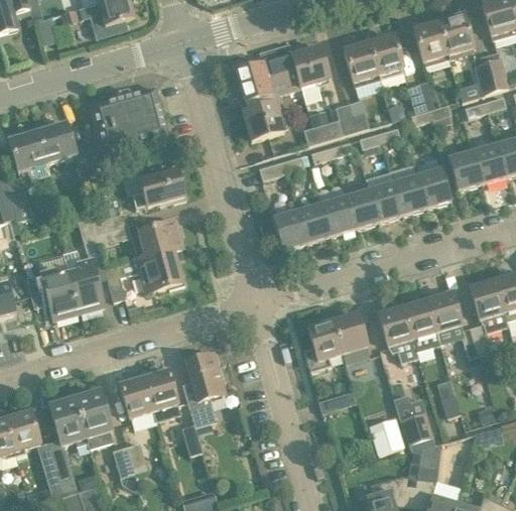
[(21,17),(19,12),(29,9),(26,0),(0,0),(0,35),(20,30),(17,18),(21,17)]
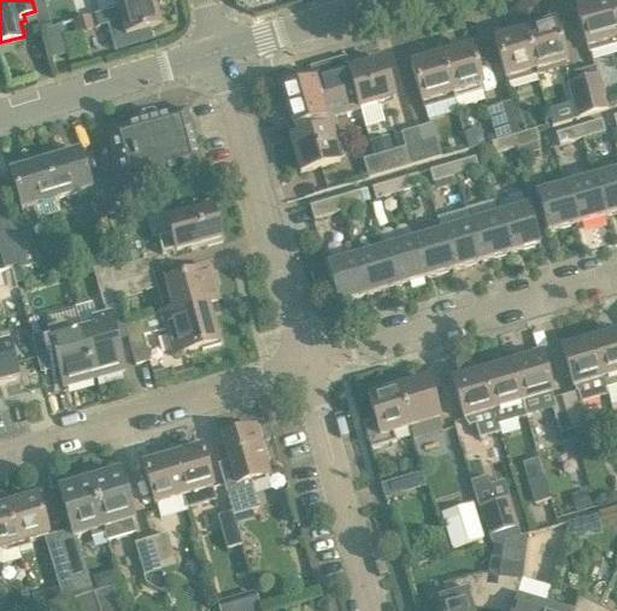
[(134,0),(118,5),(74,17),(77,29),(110,19),(116,45),(152,35),(150,25),(162,22),(156,0),(134,0)]
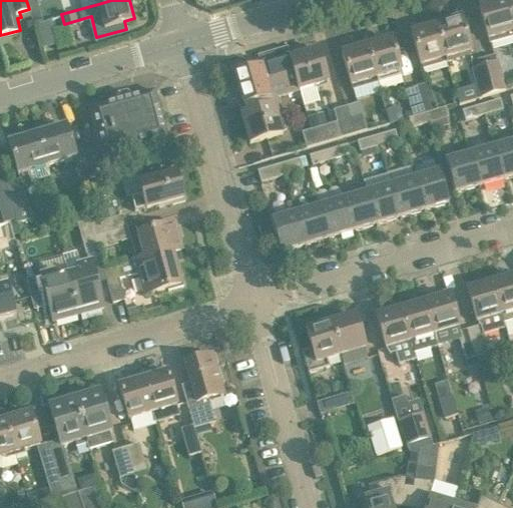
[(490,40),(512,33),(512,27),(505,0),(486,0),(479,2),(490,40)]
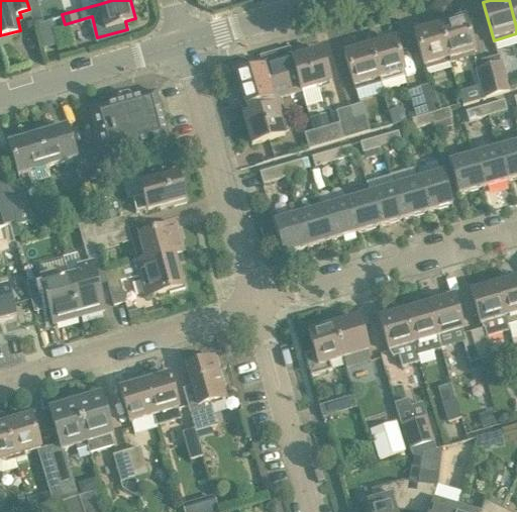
[(449,15),(450,17),(438,21),(450,59),(475,52),(463,13),(462,14),(461,11),(459,10),(450,13),(449,15)]
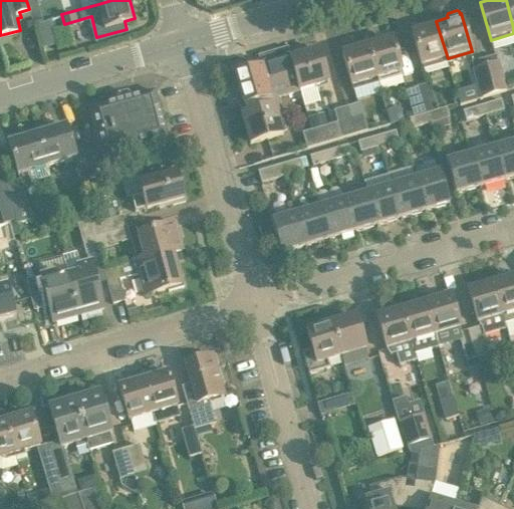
[(48,17),(35,21),(41,44),(54,41),(48,17)]
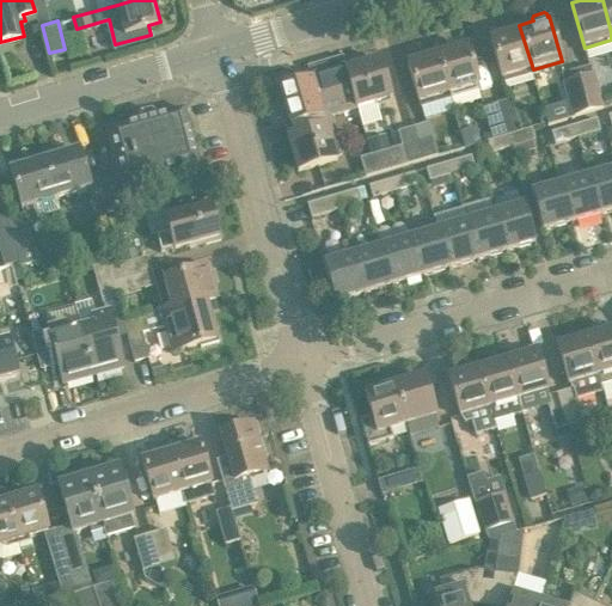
[(503,78),(533,69),(519,25),(490,34),(503,78)]
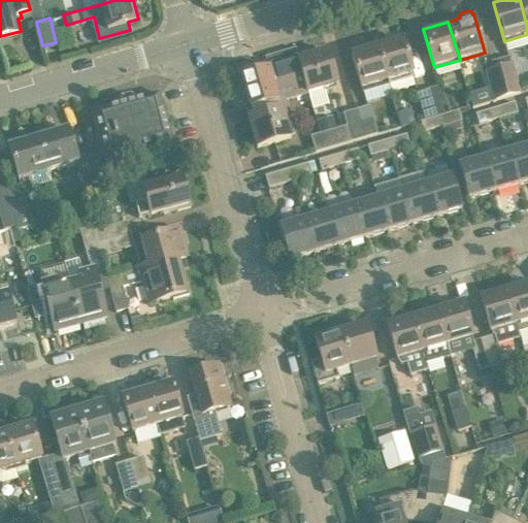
[(402,35),(376,42),(383,64),(389,80),(414,73),(402,35)]
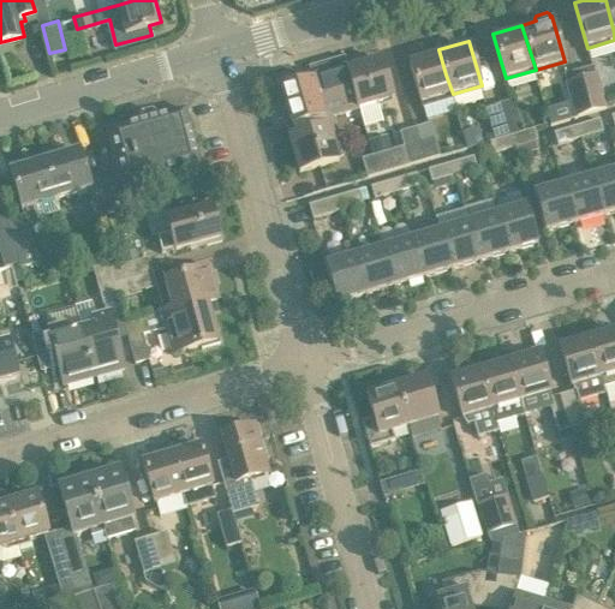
[(423,103),(453,94),(446,75),(439,49),(410,58),(423,103)]
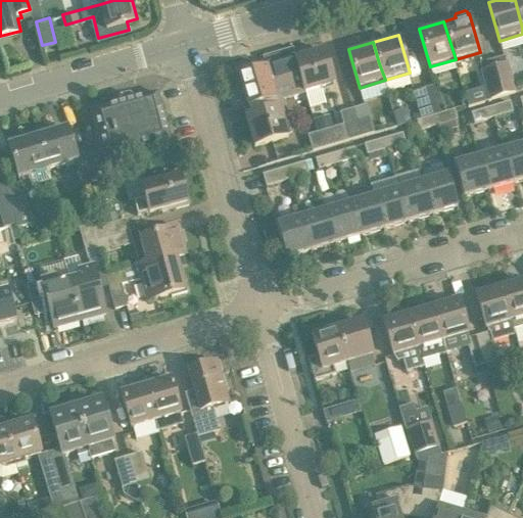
[(268,53),(266,53),(263,56),(265,64),(267,63),(273,84),(288,80),(292,92),(304,89),(301,79),(295,55),(292,47),(288,46),(287,48),(285,49),(283,50),(281,51),(279,52),(277,53),(275,53),(273,53),(268,53)]
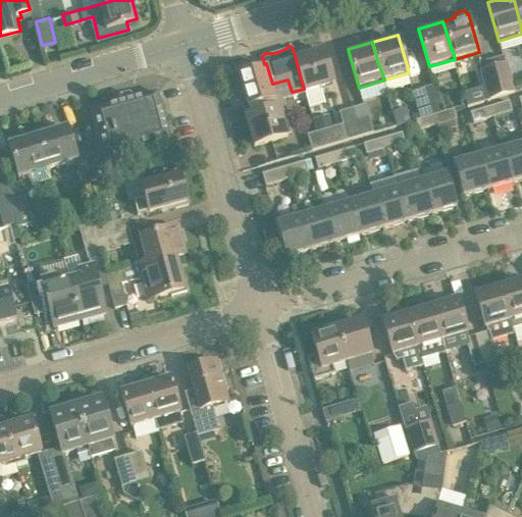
[(323,46),(295,55),(301,79),(304,89),(333,80),(323,46)]
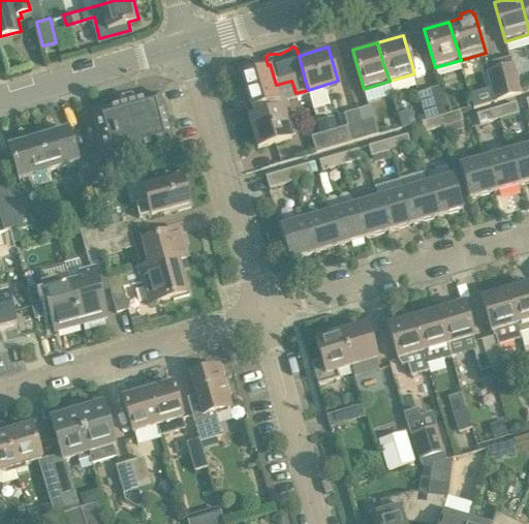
[(501,64),(508,92),(520,88),(512,61),(501,64)]
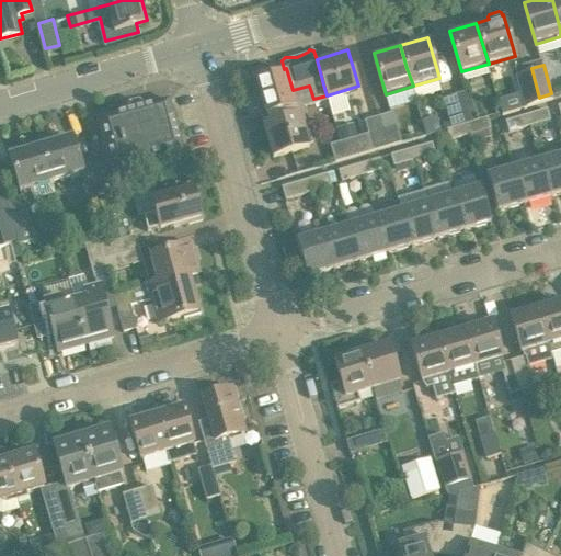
[(256,78),(270,120),(299,111),(297,104),(313,99),(309,86),(293,90),(286,68),(284,69),(256,78)]
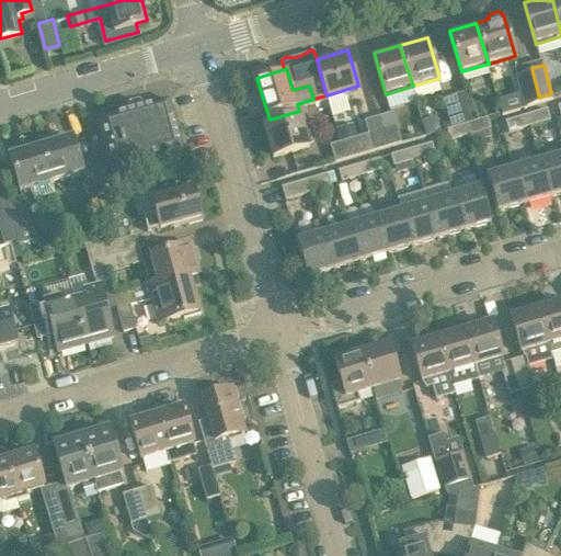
[(539,98),(531,68),(517,72),(526,101),(539,98)]
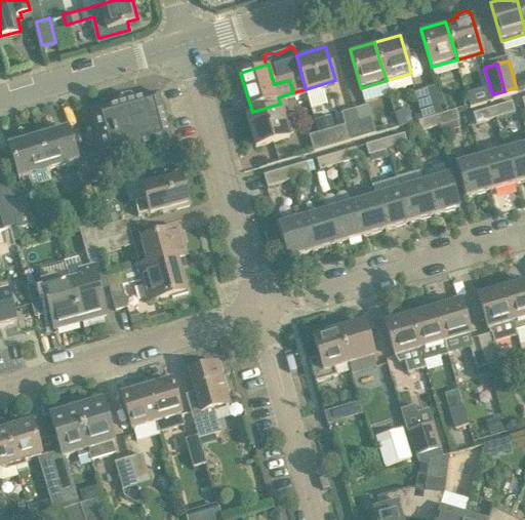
[(438,81),(427,84),(435,112),(437,111),(446,109),(438,81)]
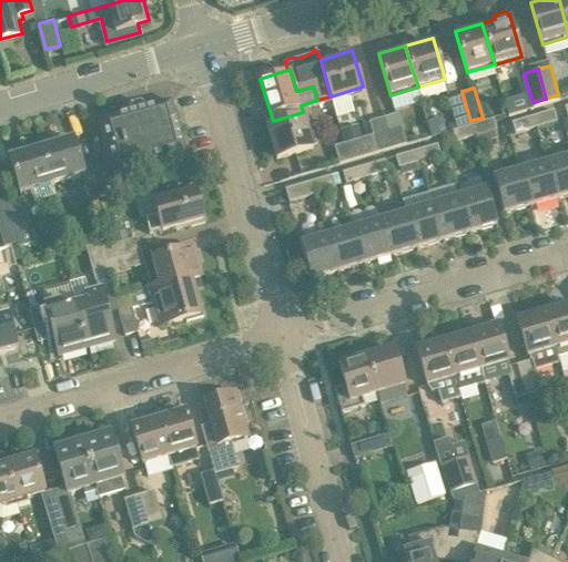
[(448,95),(457,124),(470,121),(462,91),(448,95)]
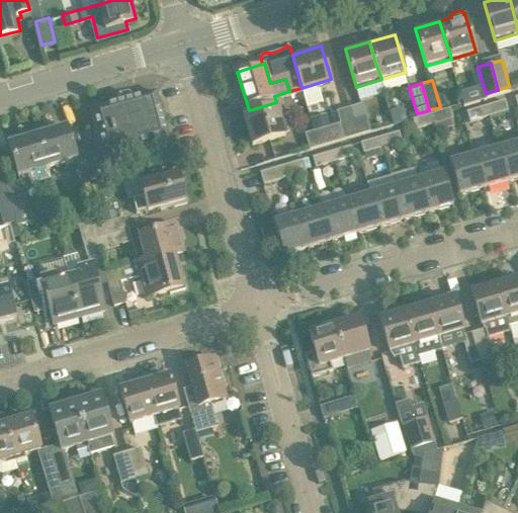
[(156,88),(90,106),(103,155),(170,138),(156,88)]
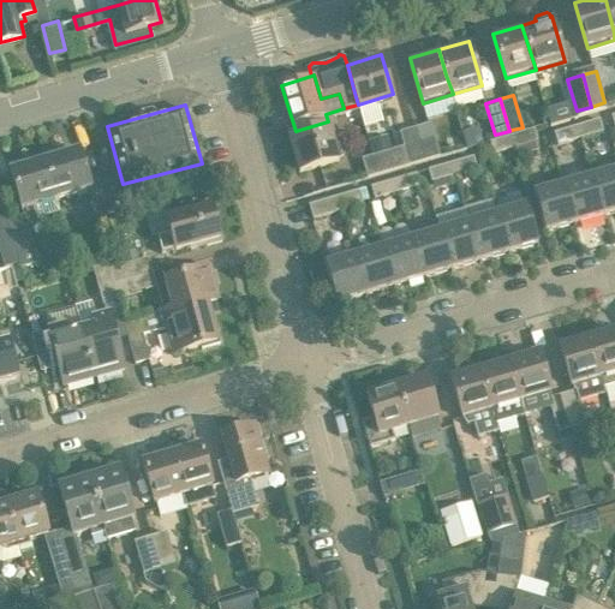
[(577,121),(580,133),(604,126),(601,114),(577,121)]
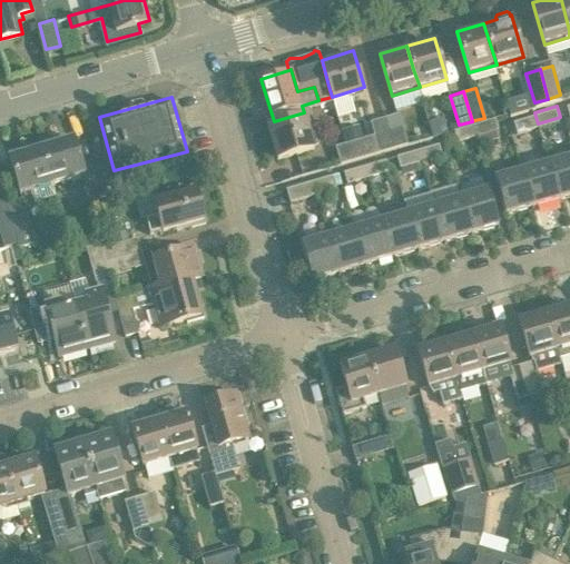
[(391,132),(394,146),(406,141),(397,111),(385,115),(391,132)]
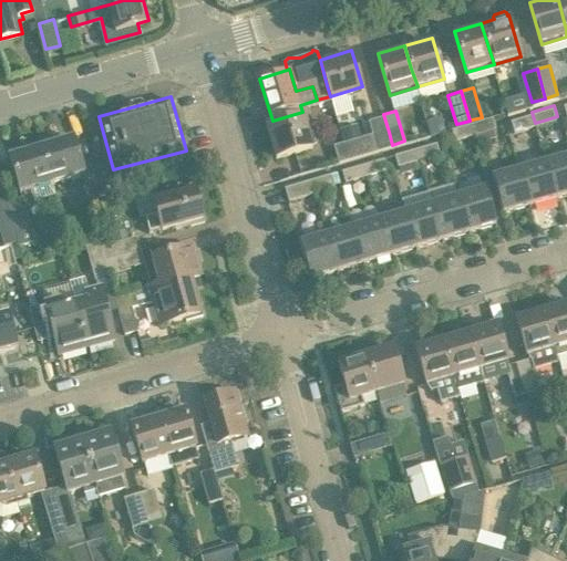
[(272,121),(266,123),(276,155),(311,144),(302,112),(272,121)]
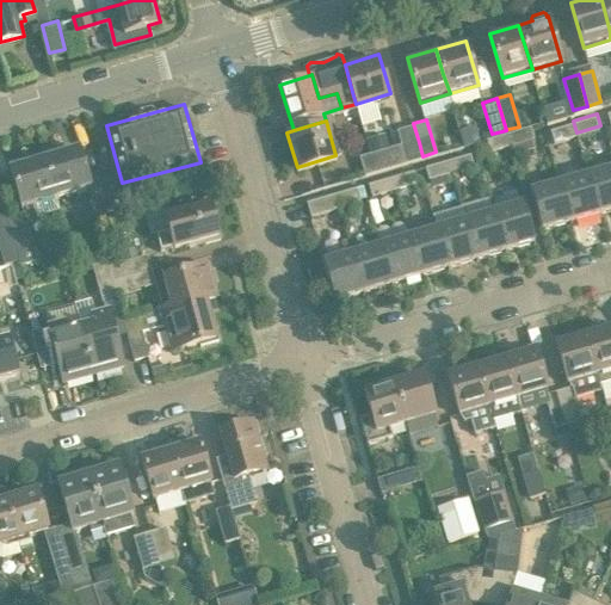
[(576,133),(573,121),(551,128),(555,139),(576,133)]
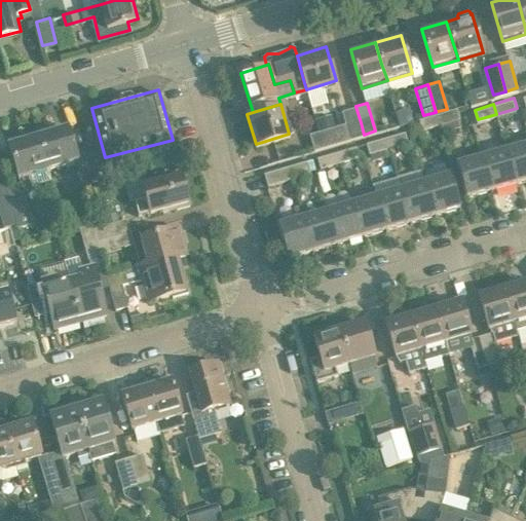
[(351,138),(364,135),(361,122),(355,106),(341,110),(344,122),(346,121),(351,138)]
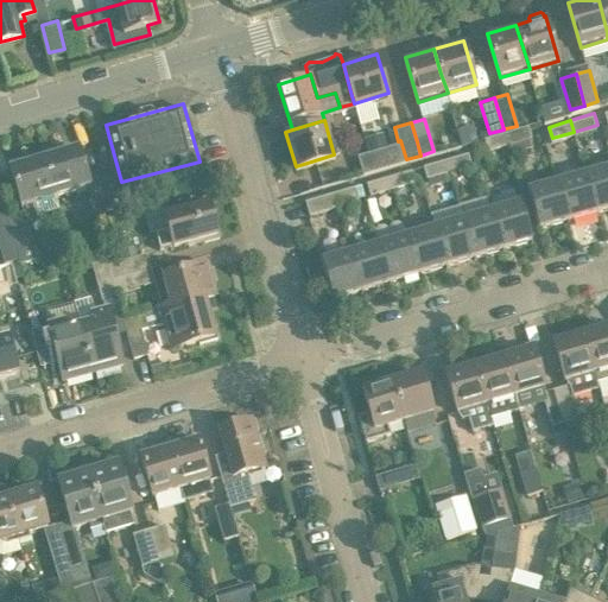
[(506,128),(510,141),(532,134),(529,122),(517,126),(506,128)]
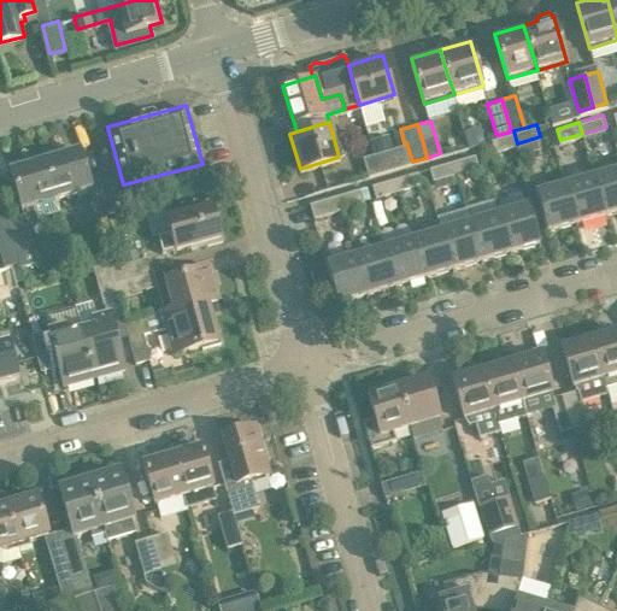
[(513,130),(511,131),(497,135),(491,137),(494,150),(517,144),(513,130)]
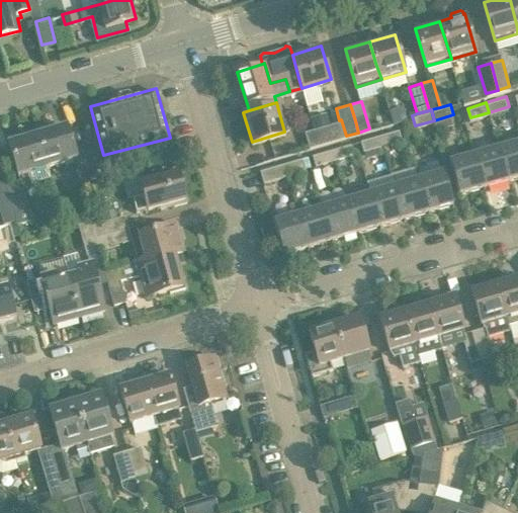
[(341,119),(339,120),(304,131),(309,147),(346,136),(341,119)]
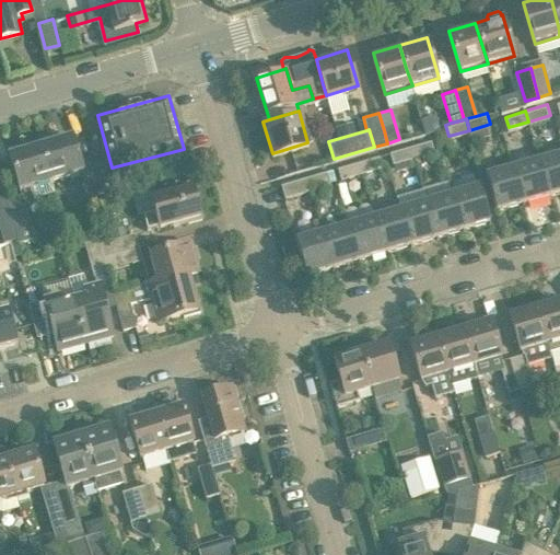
[(72,134),(41,142),(51,178),(83,169),(72,134)]
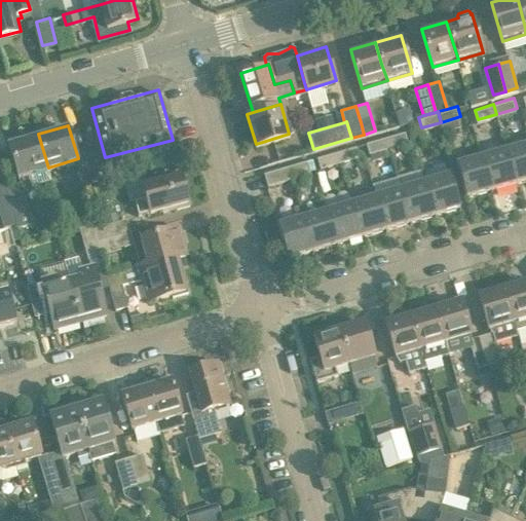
[(385,136),(388,146),(408,140),(405,129),(385,136)]
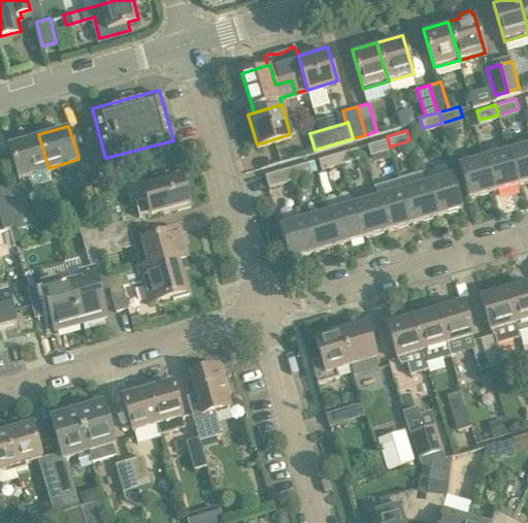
[(52,178),(48,168),(38,134),(8,143),(19,176),(28,173),(31,185),(52,178)]
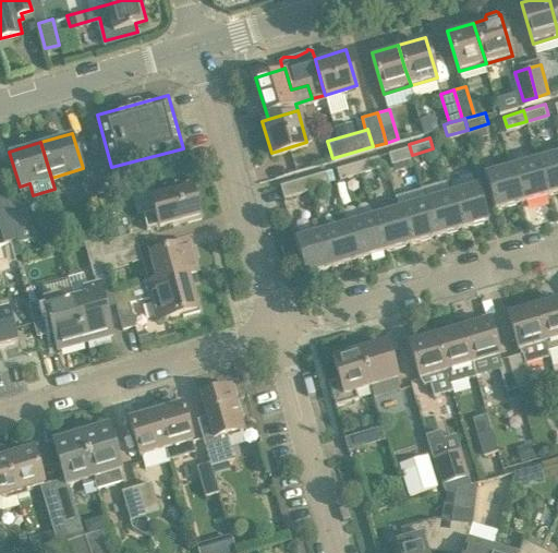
[(412,155),(409,144),(389,151),(392,161),(412,155)]
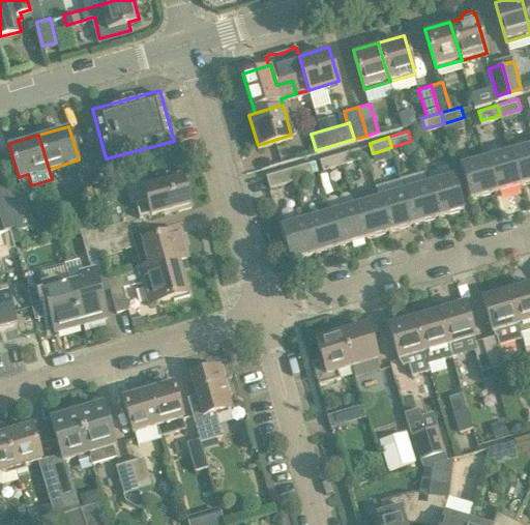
[(520,181),(529,178),(529,142),(509,148),(520,181)]
